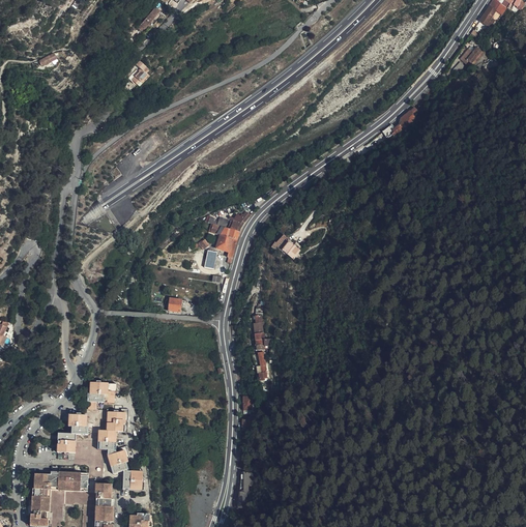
[(495,0),(494,3),(507,11),(514,1),(512,0),(495,0)]
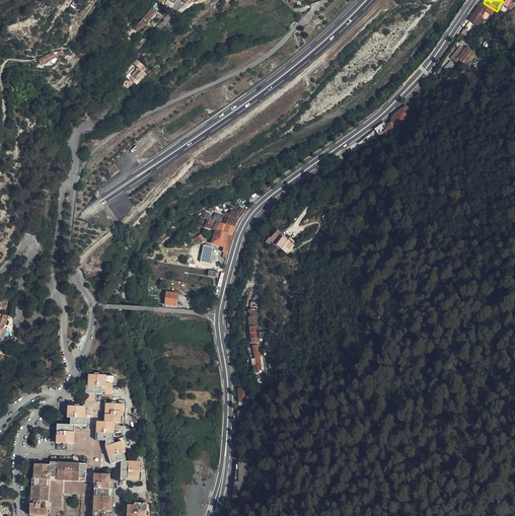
[(485,22),(488,24),(497,11),(484,3),(470,21),(481,28),(485,22)]
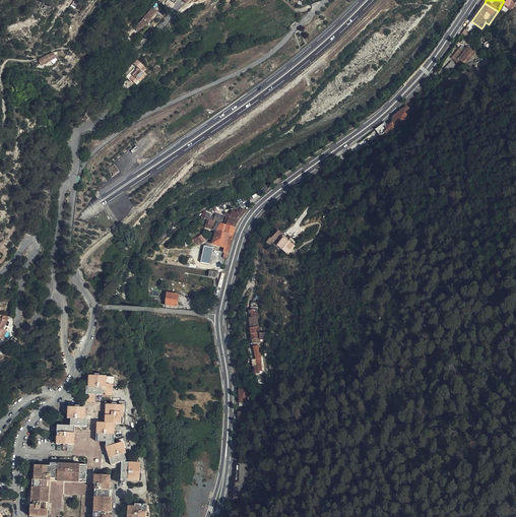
[(141,27),(156,11),(152,7),(137,23),(141,27)]
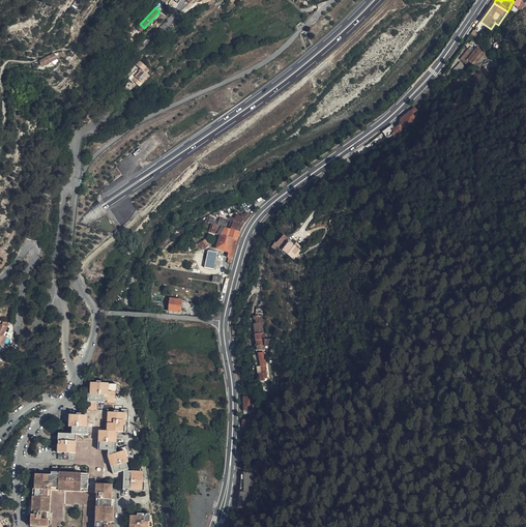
[(474,59),(476,61),(486,49),(480,46),(476,51),(472,58),(474,59)]
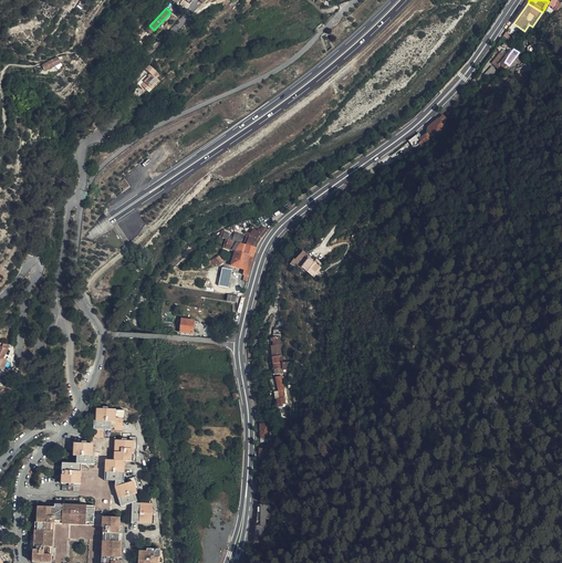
[(503,68),(507,63),(505,62),(509,54),(505,51),(496,62),(503,68)]
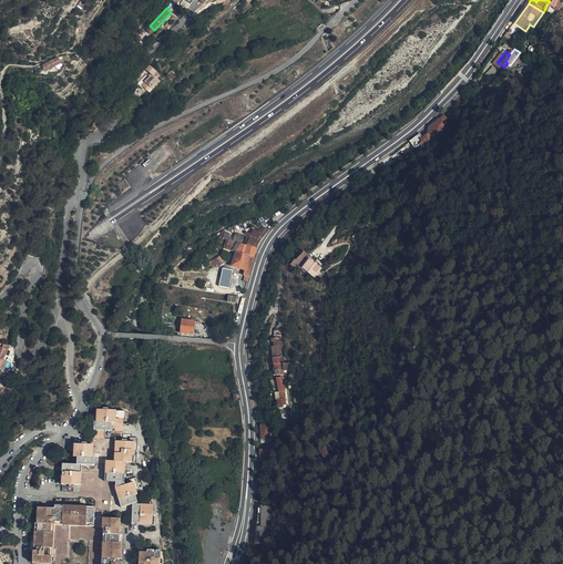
[(60,55),(53,59),(57,65),(63,62),(60,55)]
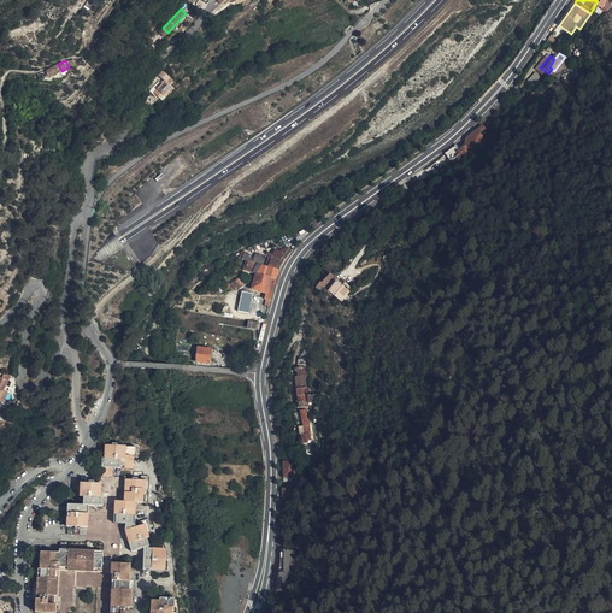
[(58,64),(47,69),(48,72),(49,76),(54,75),(62,71),(58,64)]
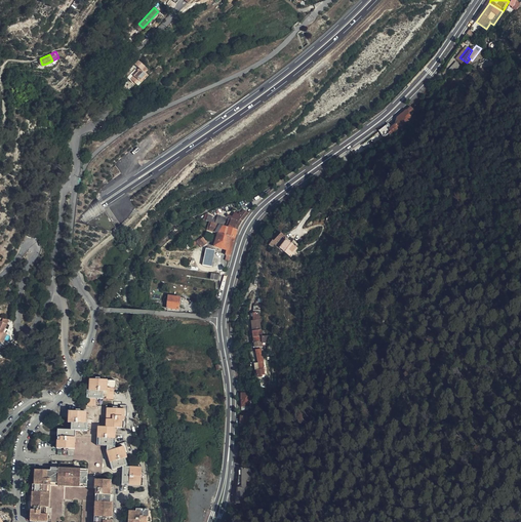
[(144,76),(150,69),(148,67),(151,64),(142,56),(138,61),(144,65),(135,75),(138,78),(142,75),(144,76)]
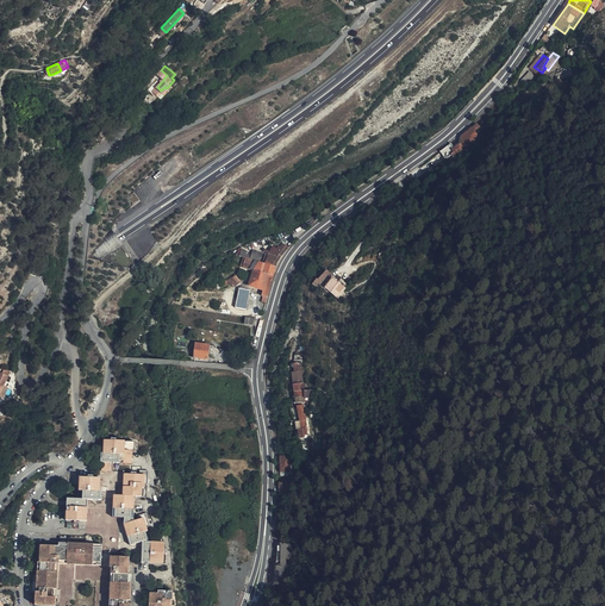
[(479,135),(473,129),(463,137),(467,141),(462,145),(466,149),(471,144),(468,143),(479,135)]
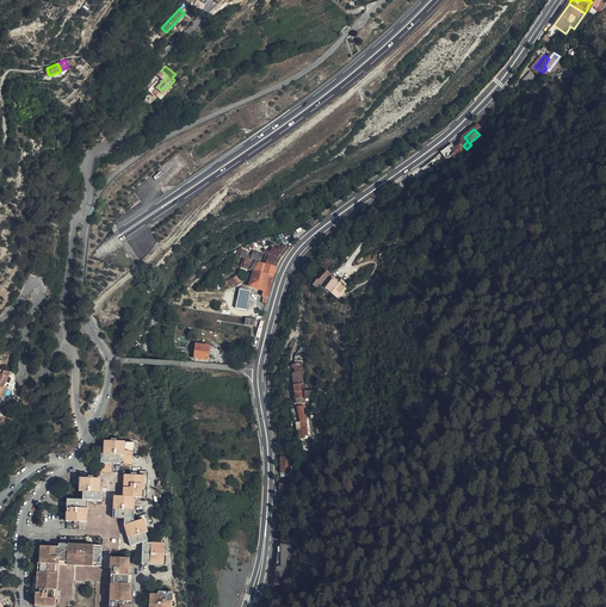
[(443,154),(446,159),(457,149),(453,144),(443,154)]
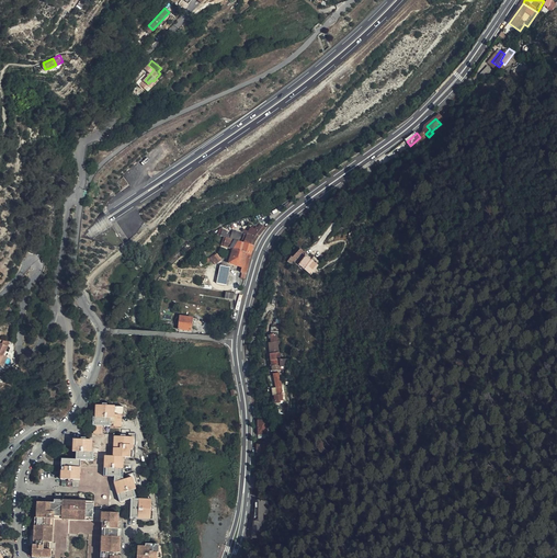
[(425,134),(420,137),(421,139),(419,141),(420,144),(429,137),(425,134)]
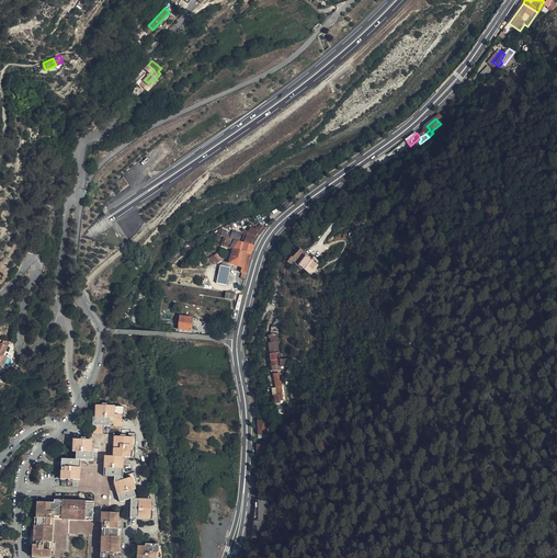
[(126,172),(120,177),(125,183),(132,179),(126,172)]
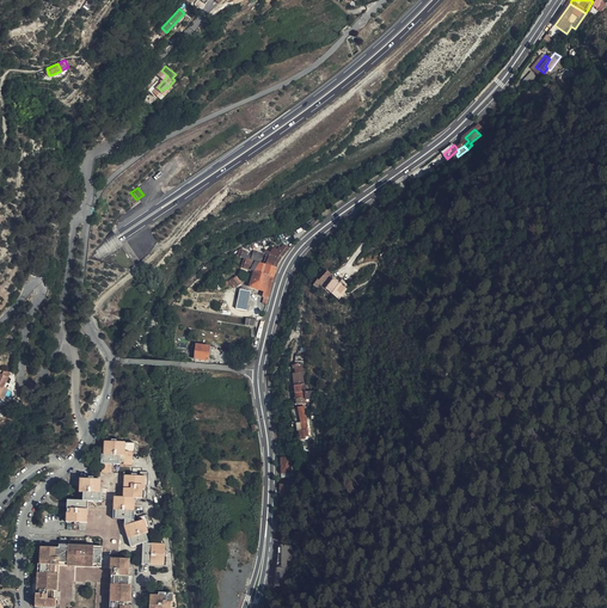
[(287,255),(292,250),(288,246),(276,259),(271,258),(270,263),(280,266),(283,260),(287,255)]
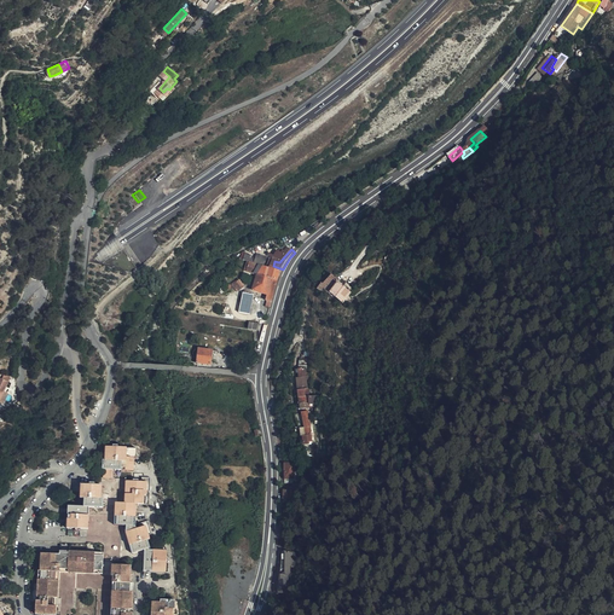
[(255,261),(254,262),(250,271),(260,274),(255,290),(262,293),(264,286),(270,288),(271,288),(268,300),(270,301),(268,307),(272,308),(277,294),(283,270),(273,266),(255,261)]
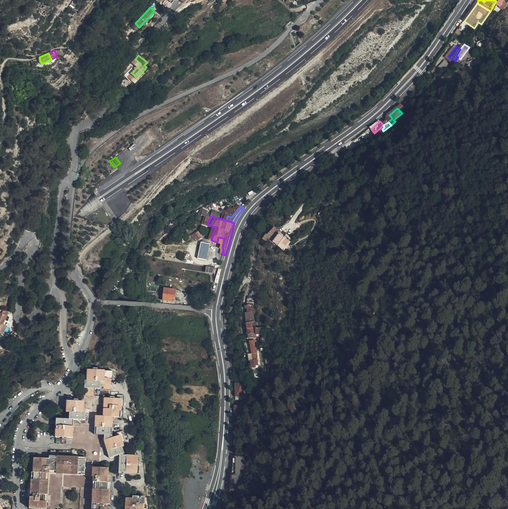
[(199,242),(205,238),(201,233),(194,237),(195,239),(197,238),(199,242)]
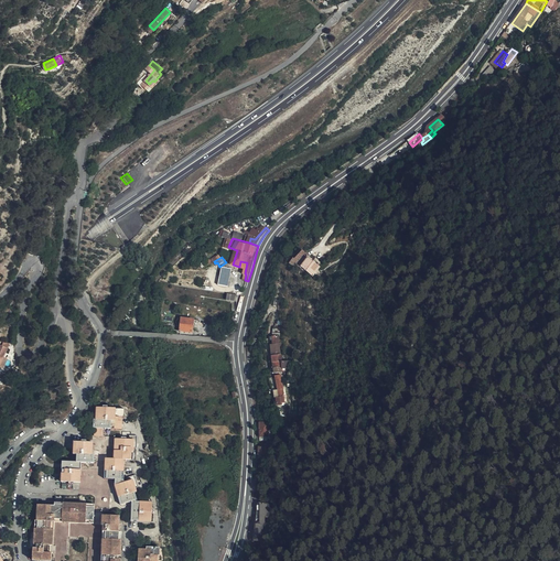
[(304,268),(311,272),(319,263),(315,261),(311,258),(309,261),(304,258),(300,262),(299,262),(295,266),(299,267),(300,265),(304,268)]
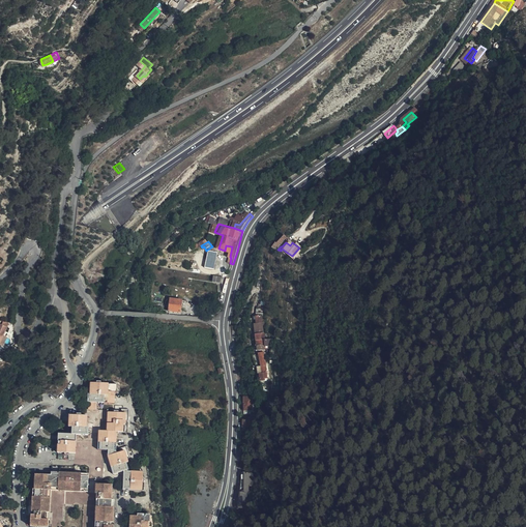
[(299,247),(292,256),(295,258),(301,250),(300,249),(299,247)]
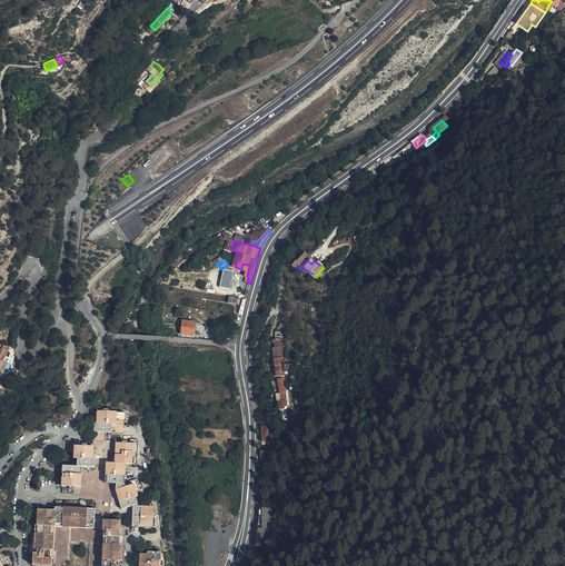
[(233,290),(236,272),(227,270),(222,288),(233,290)]
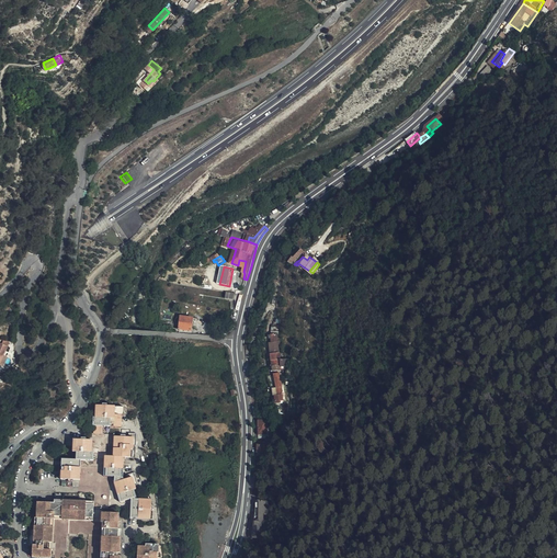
[(185,312),(184,325),(196,326),(197,314),(185,312)]
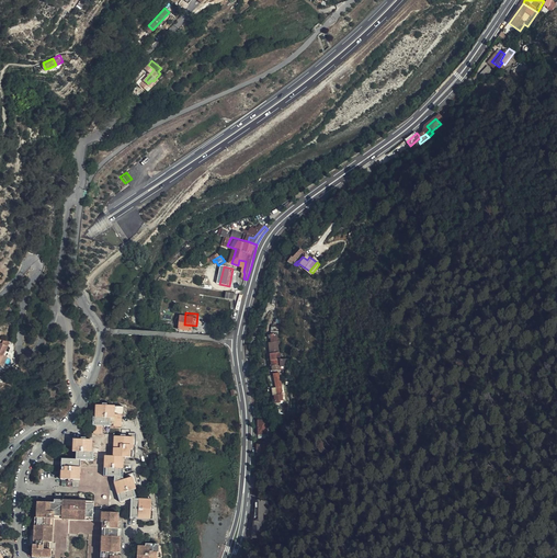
[(275,333),(275,341),(281,341),(281,342),(284,342),(284,337),(281,337),(281,332),(275,333)]
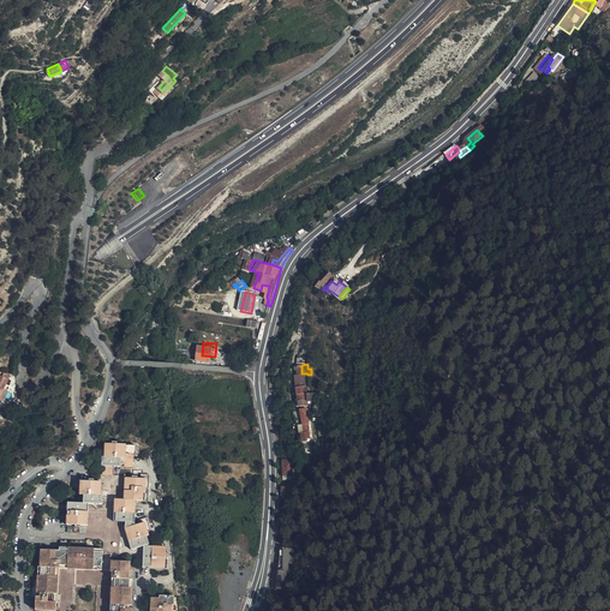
[(317,429),(312,411),(304,412),(306,421),(309,430),(317,429)]
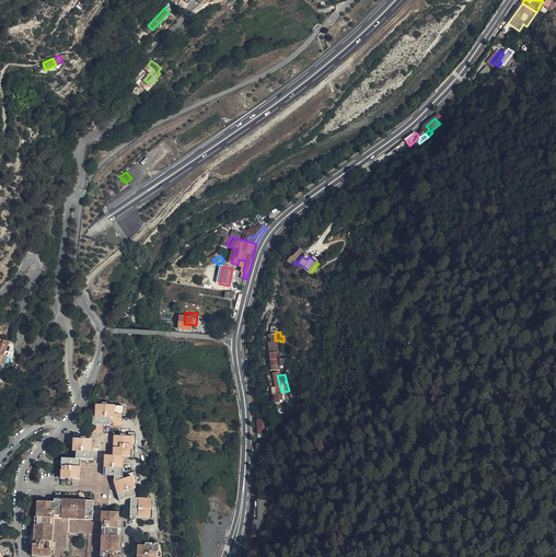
[(291,398),(289,391),(281,392),(280,393),(281,401),(291,398)]
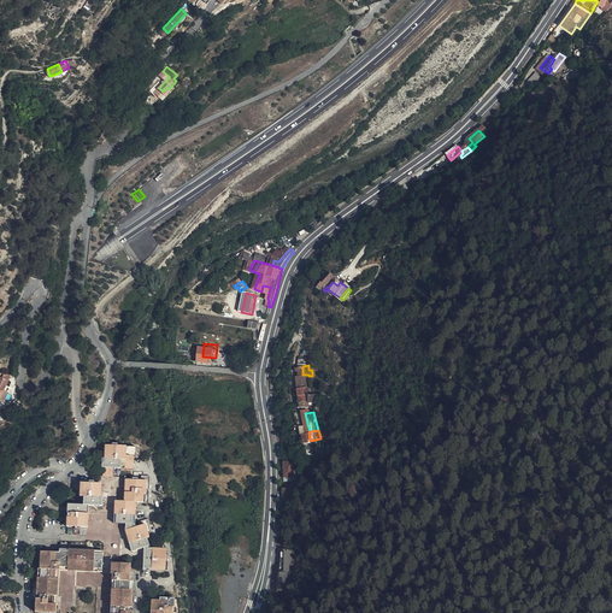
[(135,449),(134,446),(116,444),(116,443),(111,443),(111,444),(103,444),(103,458),(100,458),(100,467),(101,467),(101,475),(118,476),(118,469),(131,469),(131,459),(127,459),(127,454),(135,454),(135,449)]
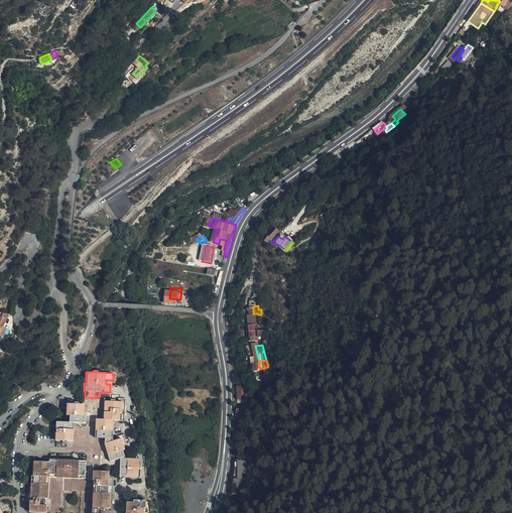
[(109,401),(107,401),(103,409),(102,420),(98,419),(95,426),(94,438),(104,438),(104,442),(109,462),(123,457),(121,450),(124,449),(123,445),(125,444),(122,434),(115,436),(116,440),(112,441),(111,438),(112,419),(120,420),(121,409),(124,409),(124,407),(120,397),(117,397),(117,402),(114,402),(114,399),(109,399),(109,401)]
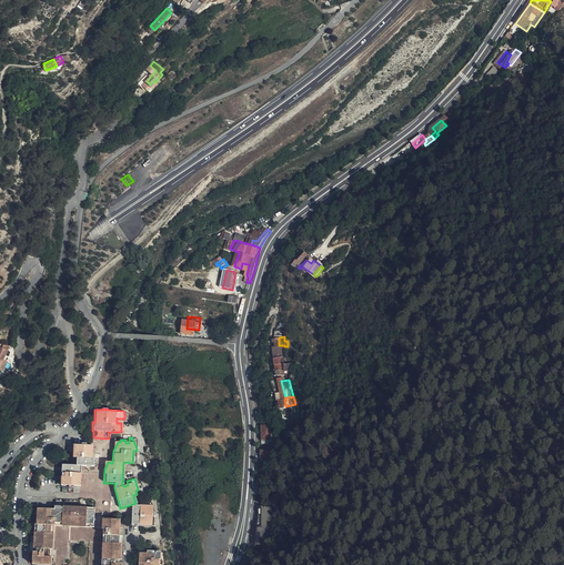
[(92,445),(73,444),(72,456),(76,457),(76,465),(62,465),(61,485),(80,486),(81,478),(79,478),(79,473),(81,473),(81,465),(93,466),(93,457),(91,457),(92,445)]
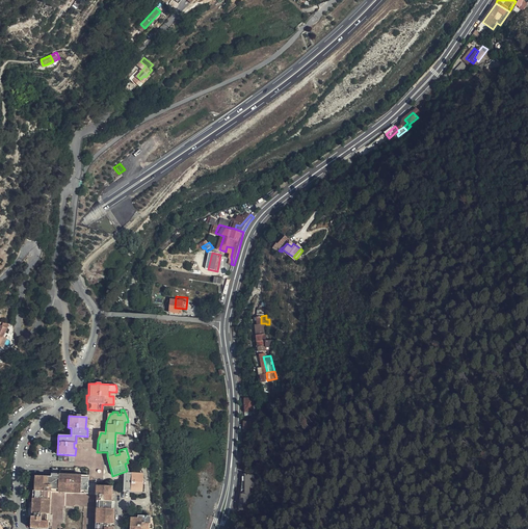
[(34,512),(34,513),(47,504),(52,500),(52,491),(63,492),(66,490),(68,487),(77,473),(51,472),(51,476),(35,475),(34,490),(32,491),(31,512),(34,512)]
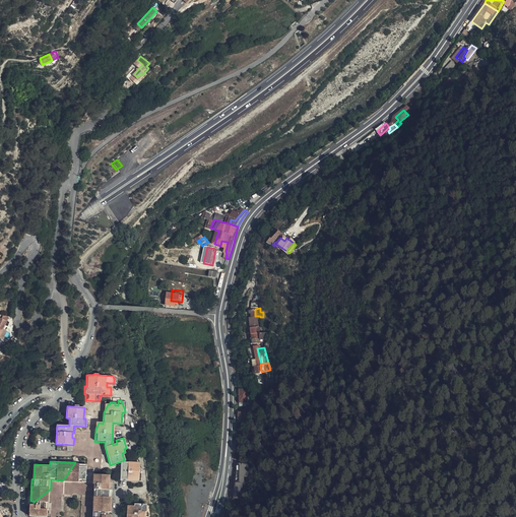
[(86,463),(75,462),(66,476),(64,478),(62,480),(67,480),(85,481),(86,463)]
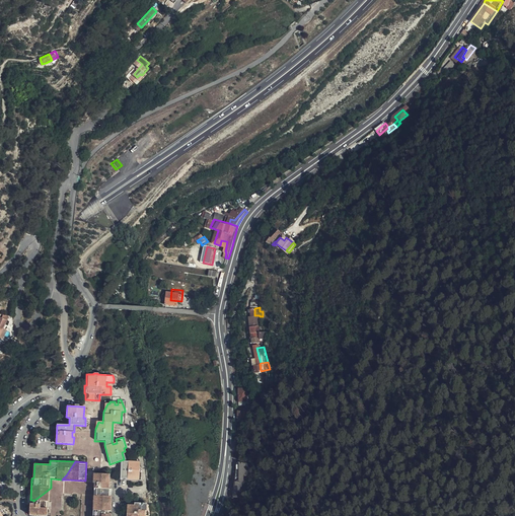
[(127,461),(121,461),(120,478),(138,478),(138,471),(140,471),(140,468),(138,468),(138,461),(130,461),(130,463),(127,463),(127,461)]
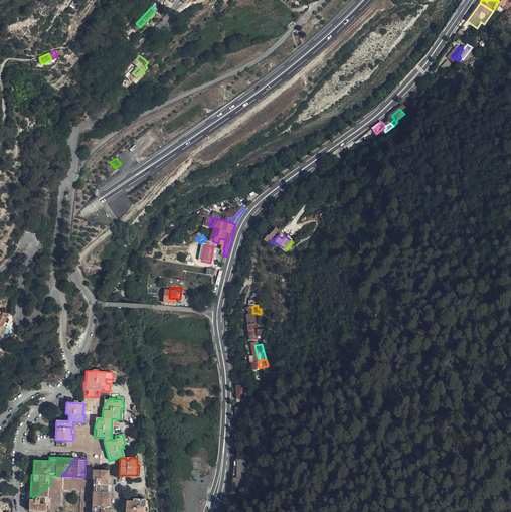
[(109,511),(110,511),(107,510),(108,506),(110,506),(111,484),(108,484),(109,470),(93,469),(92,478),(94,478),(92,511),(109,511)]
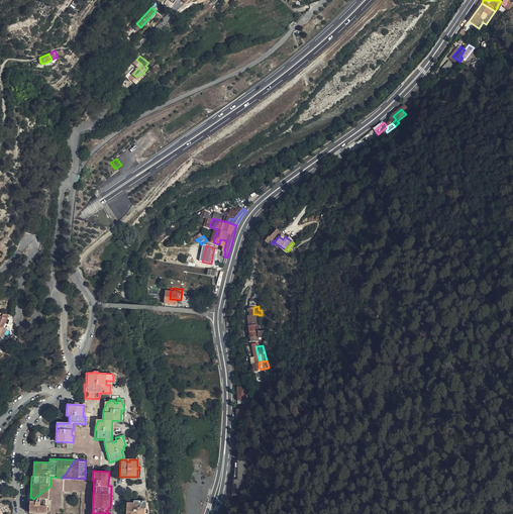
[(45,490),(33,499),(33,502),(30,502),(30,512),(47,513),(47,506),(49,506),(50,486),(45,490)]
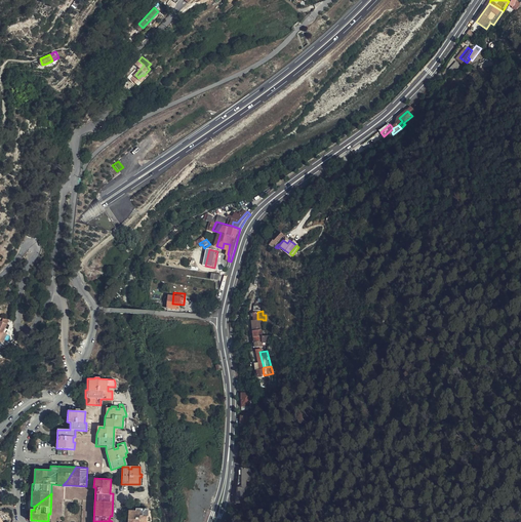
[(148,516),(148,508),(134,508),(135,511),(127,510),(127,521),(146,521),(146,516),(148,516)]
